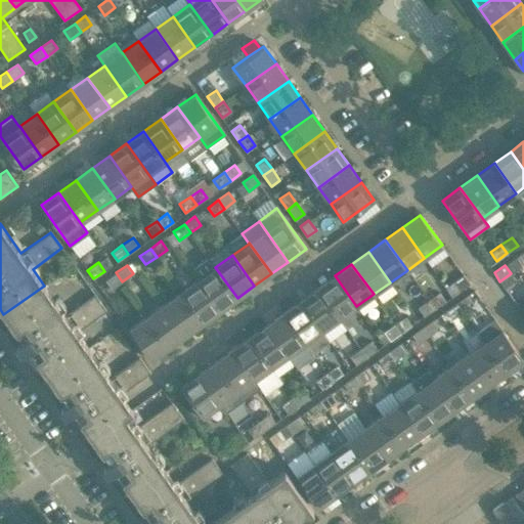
[(237,298),(215,267),(198,279),(220,310),(237,298)]
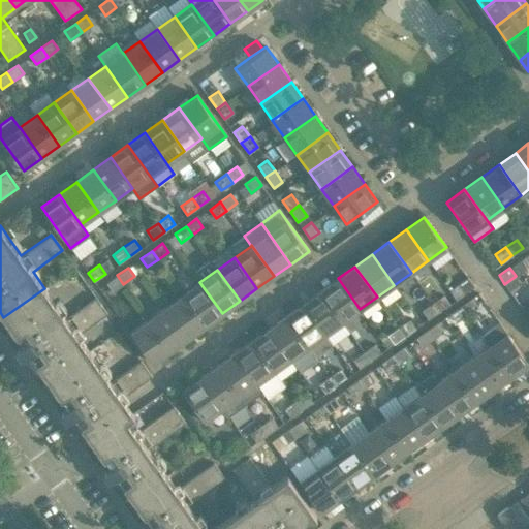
[(123,284),(117,275),(106,283),(113,291),(123,284)]
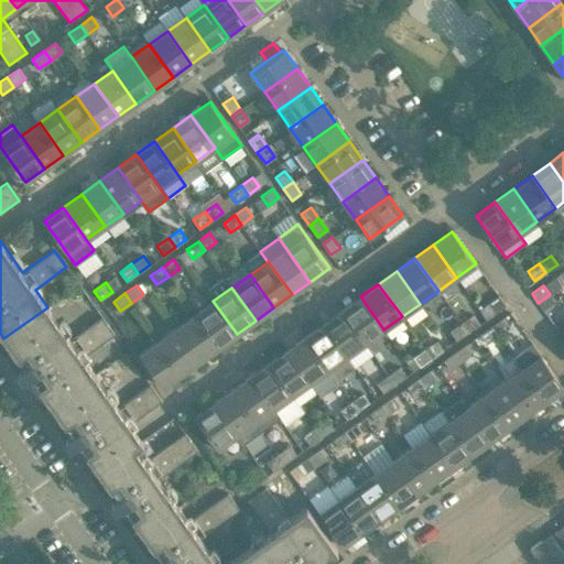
[(506,305),(498,295),(487,304),(494,313),(506,305)]
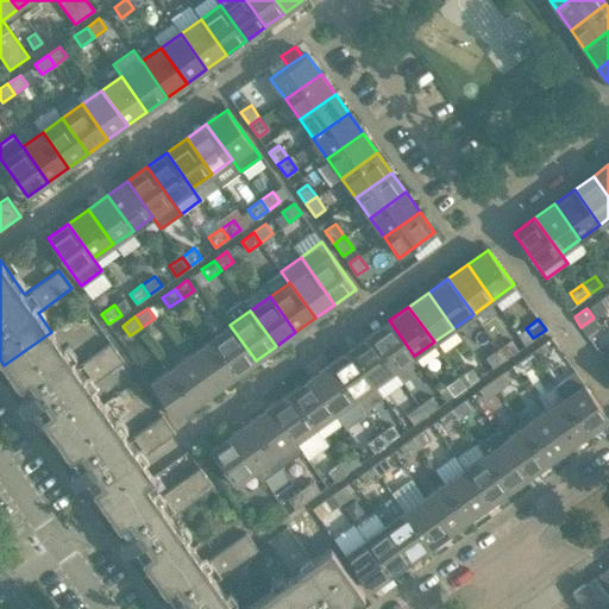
[(414,356),(389,320),(369,334),(394,370),(414,356)]
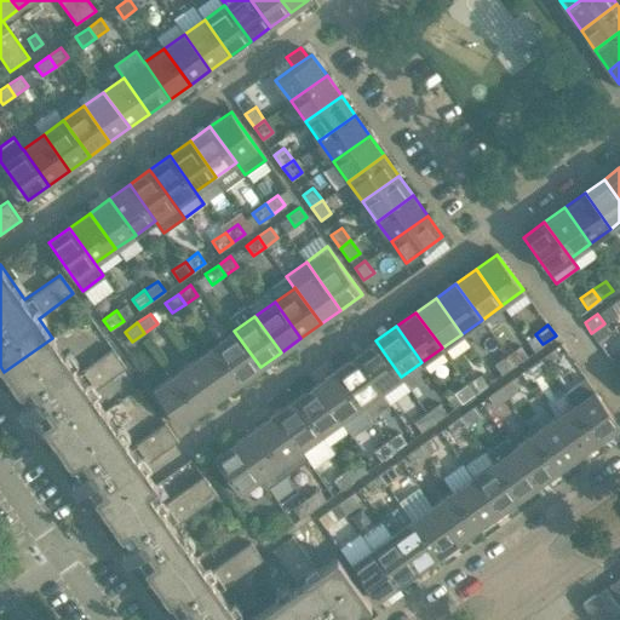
[(260,367),(234,331),(214,345),(240,382),(260,367)]
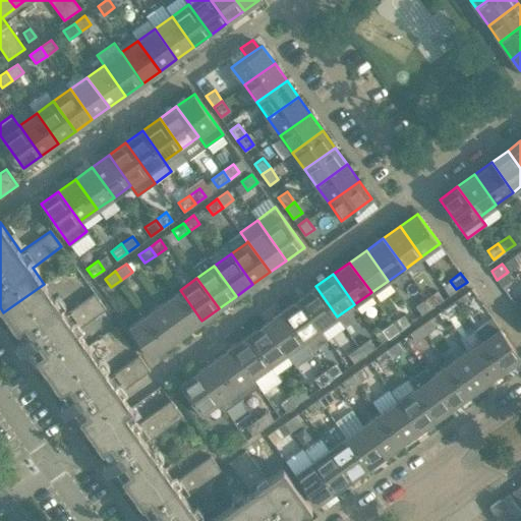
[(76,330),(106,308),(94,292),(64,313),(44,284),(3,312),(16,330),(24,325),(31,333),(17,343),(16,346),(19,351),(23,351),(37,342),(43,351),(35,356),(48,374),(88,345),(76,330)]
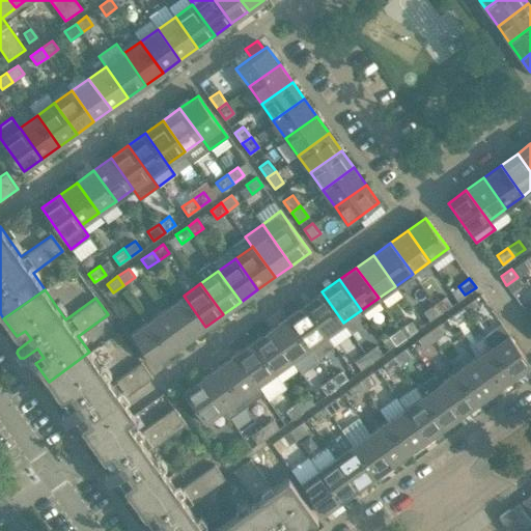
[(343,323),(322,291),(304,304),(327,335),(343,323)]
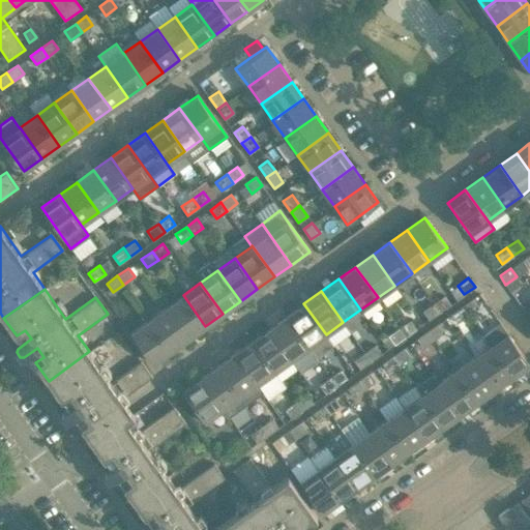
[(205,326),(183,295),(166,307),(181,329),(188,339),(205,326)]
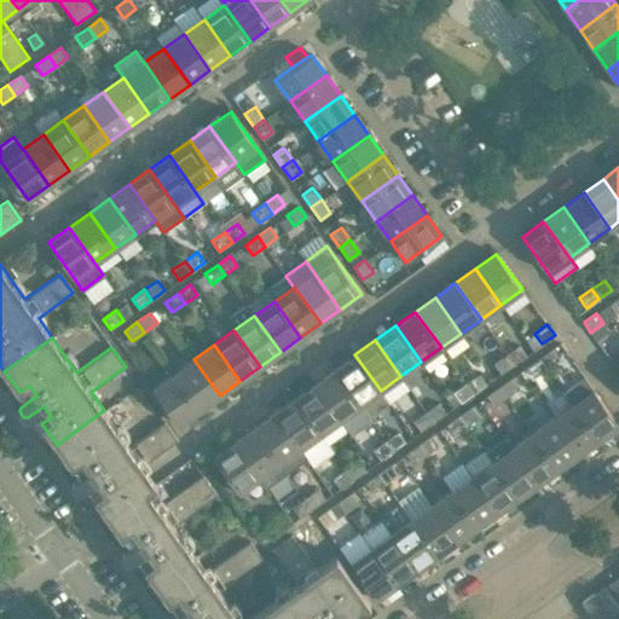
[(526,356),(519,345),(507,354),(514,364),(526,356)]
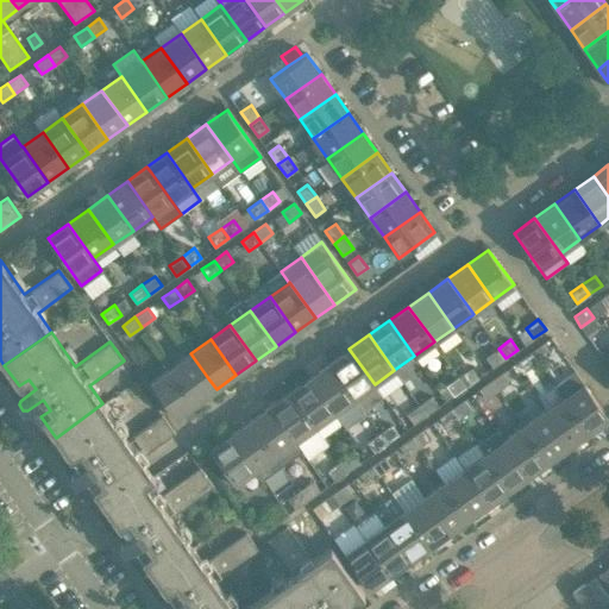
[(550,353),(542,343),(531,352),(538,362),(550,353)]
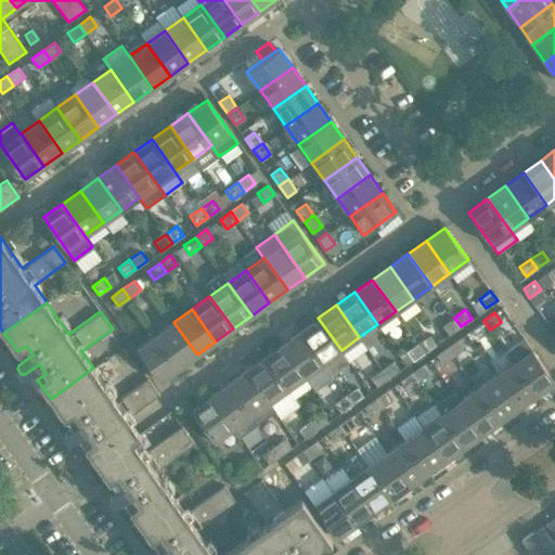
[(349,361),(341,350),(318,318),(300,331),(323,363),(331,374),(349,361)]
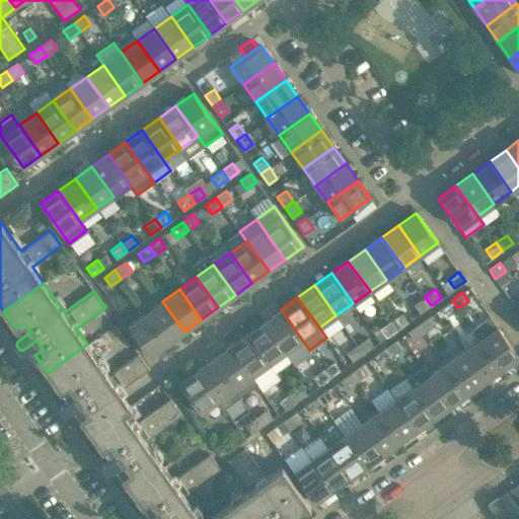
[(431,305),(425,297),(414,304),(420,313),(431,305)]
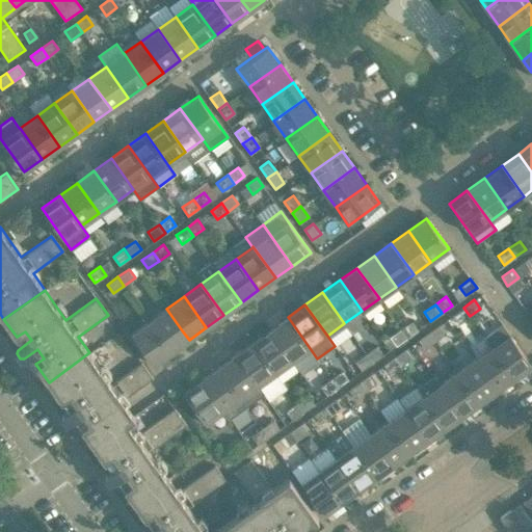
[(470,316),(463,308),(452,315),(459,324),(470,316)]
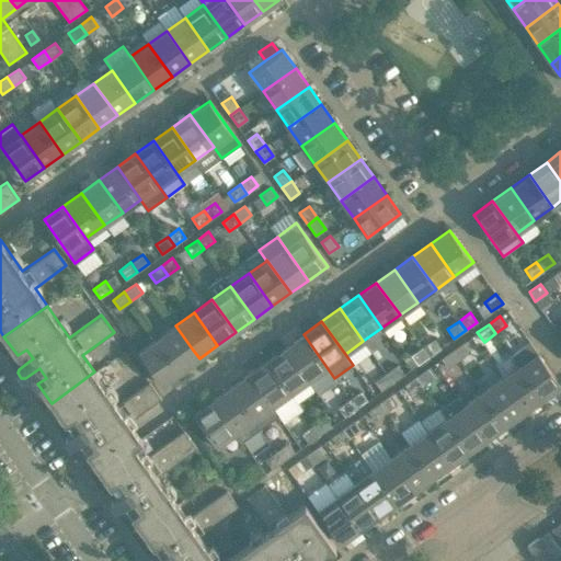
[(199,358),(192,348),(175,325),(158,339),(181,371),(199,358)]
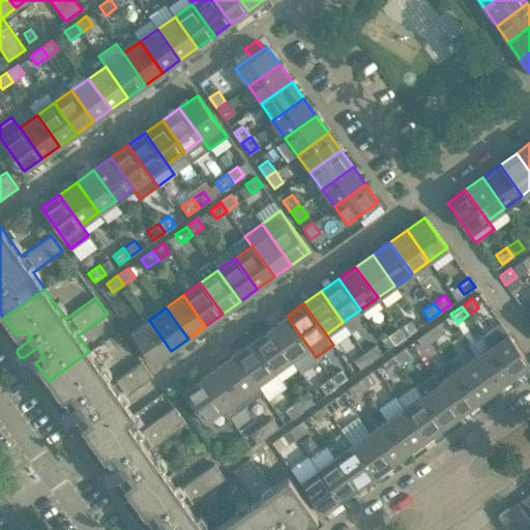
[(308,347),(287,316),(269,328),(291,359),(308,347)]
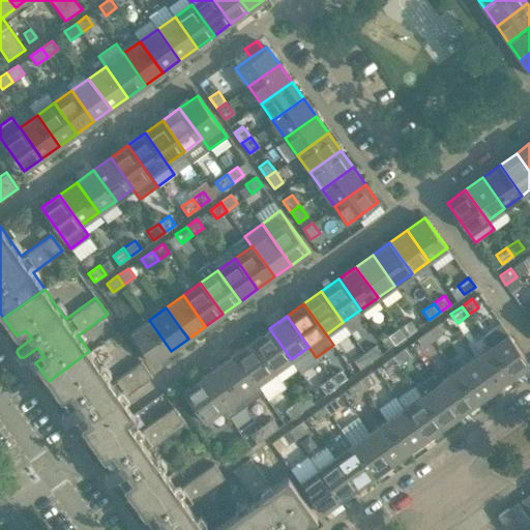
[(171,351),(149,320),(130,332),(153,363),(171,351)]
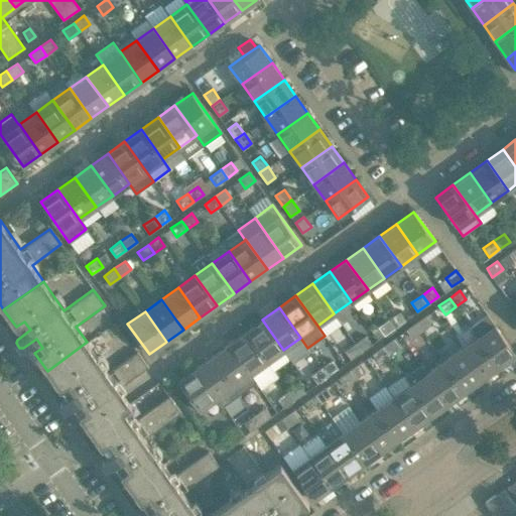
[(405,319),(399,311),(388,318),(394,328),(405,319)]
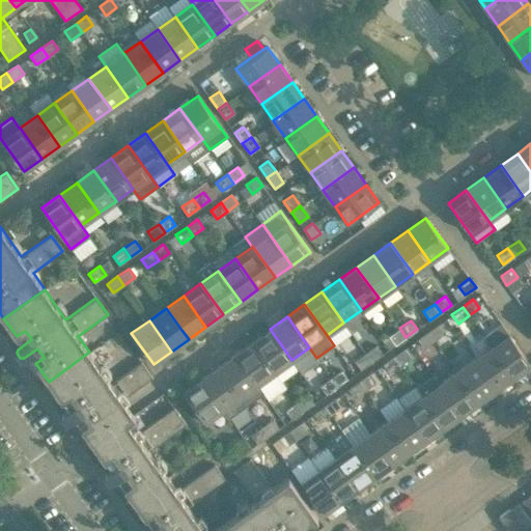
[(445,332),(439,324),(428,331),(435,340),(445,332)]
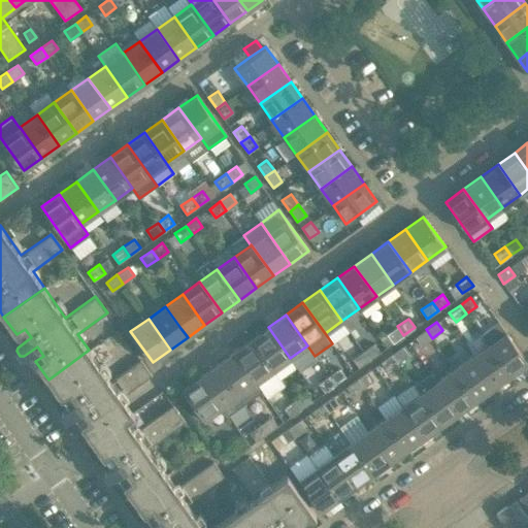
[(403,335),(397,326),(387,334),(393,342),(403,335)]
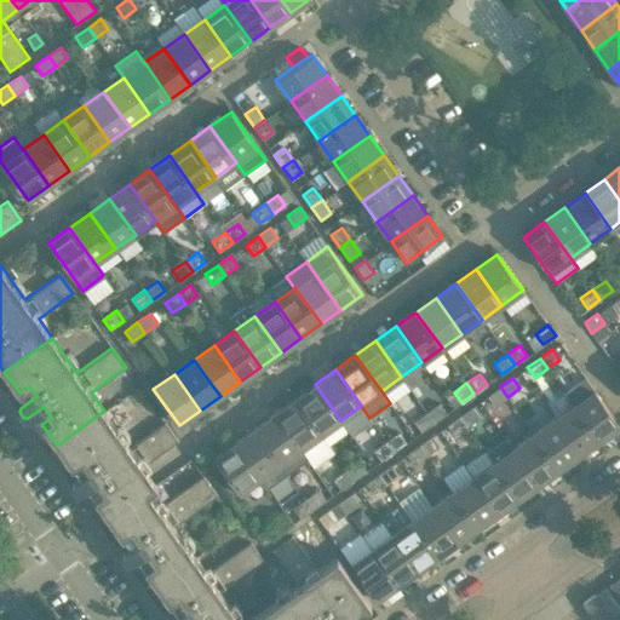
[(340,420),(315,384),(294,399),(321,435),(340,420)]
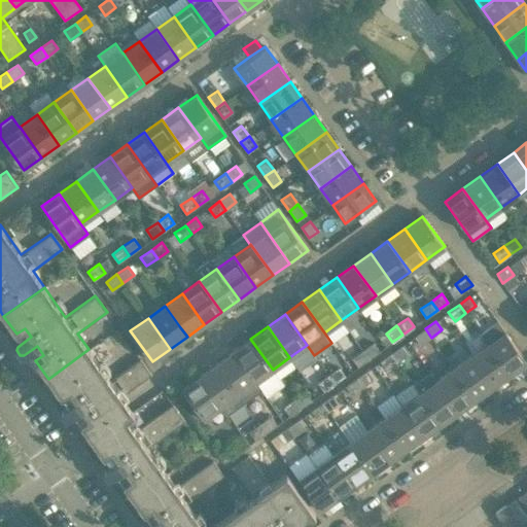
[(95,346),(112,365),(133,347),(116,327),(95,346)]
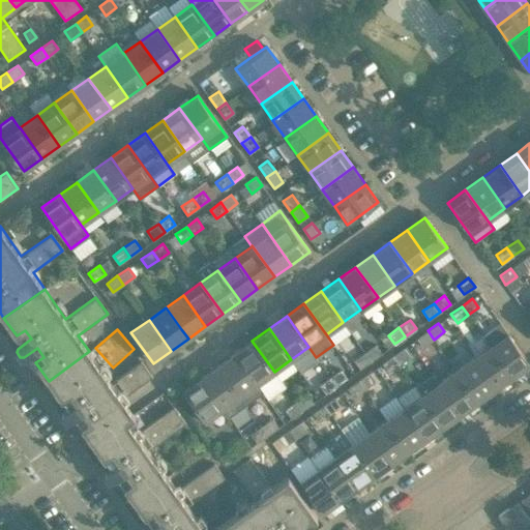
[(434,340),(428,330),(416,339),(422,347),(434,340)]
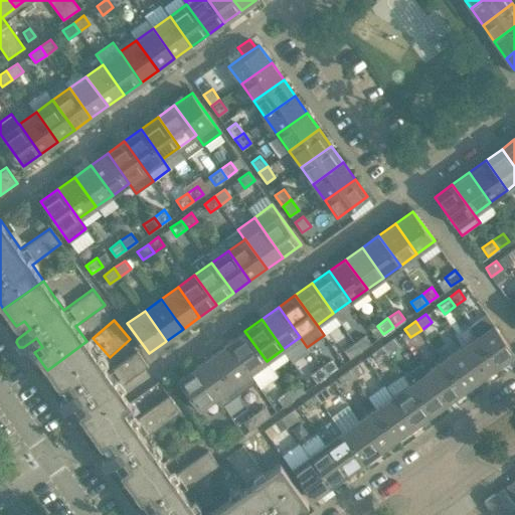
[(514,354),(494,324),(476,336),(498,366),(514,354)]
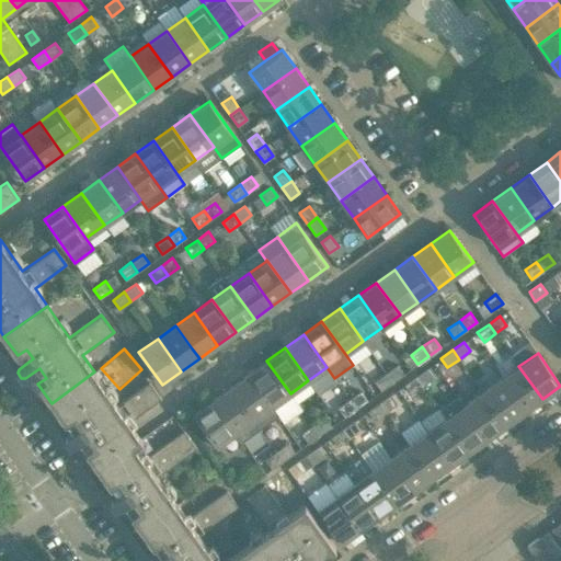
[(290,393),(266,361),(249,374),(272,407),(273,405),(290,393)]
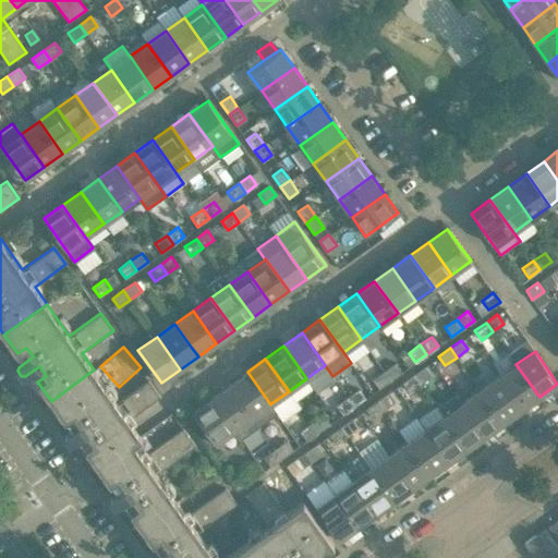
[(402,372),(396,363),(384,371),(390,380),(402,372)]
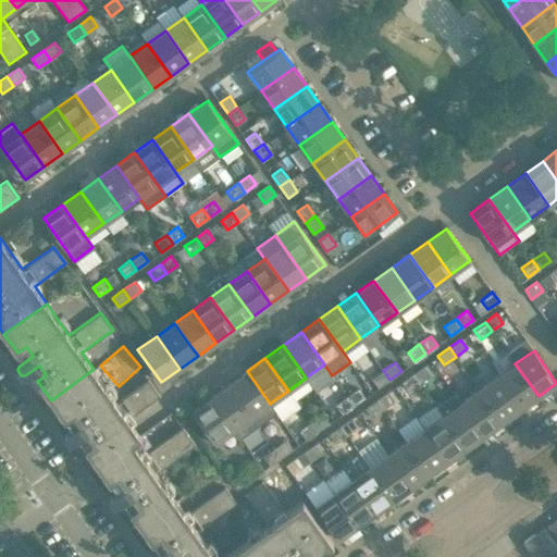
[(539,396),(515,363),(497,376),(520,409),(539,396)]
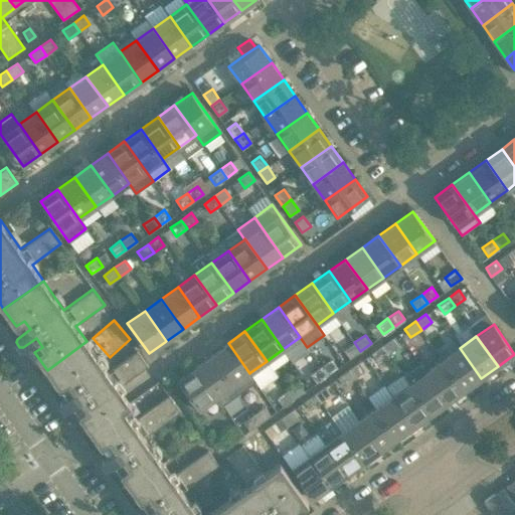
[(398,346),(392,338),(382,345),(388,354),(398,346)]
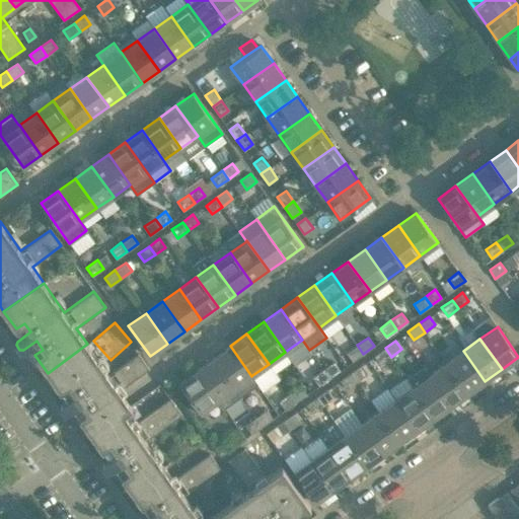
[(120,389),(149,369),(138,353),(108,374),(87,344),(48,373),(60,390),(68,384),(74,393),(61,402),(60,406),(64,411),(67,412),(80,401),(86,411),(79,417),(87,428),(90,433),(130,404),(127,399),(120,389)]
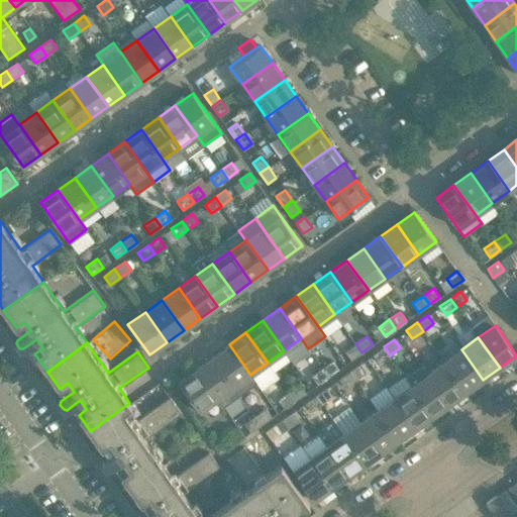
[(362,352),(355,343),(345,351),(351,359),(362,352)]
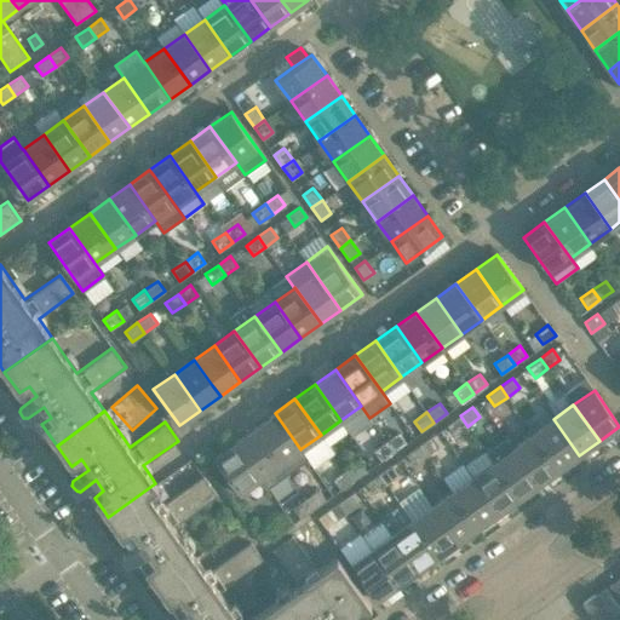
[(300,449),(275,413),(254,428),(287,474),(309,458),(302,448),(300,449)]
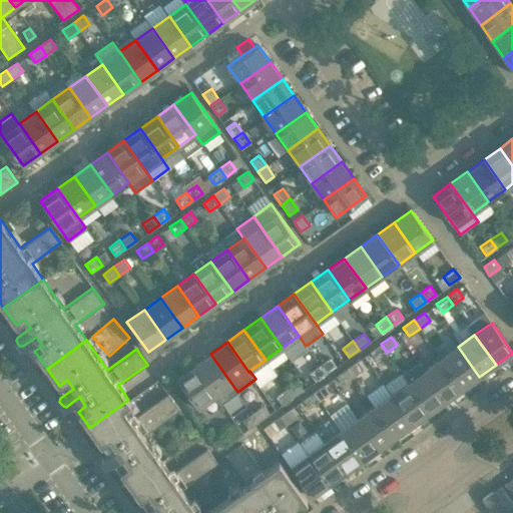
[(387,353),(381,344),(370,352),(376,360),(387,353)]
